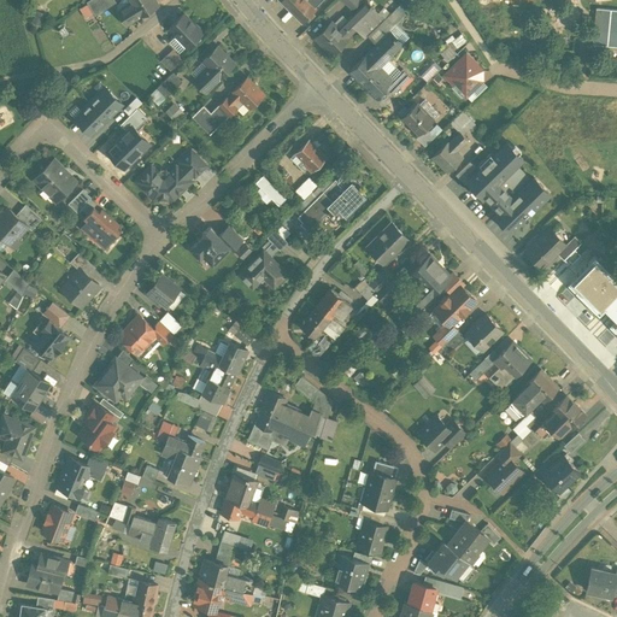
[(111,0),(88,0),(87,1),(88,4),(94,12),(95,15),(113,4),(111,0)]
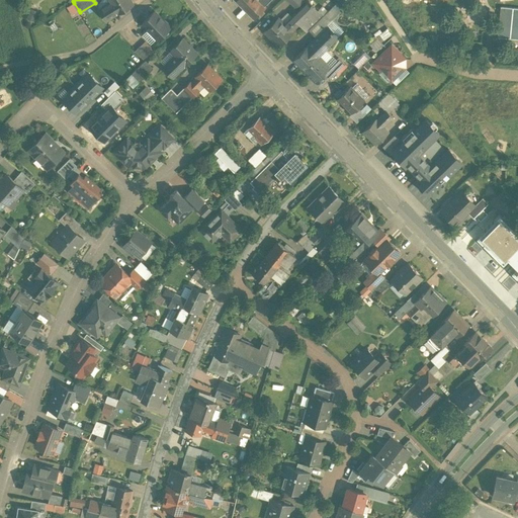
[(131,0),(109,0),(110,2),(102,7),(109,18),(133,3),(131,0)]
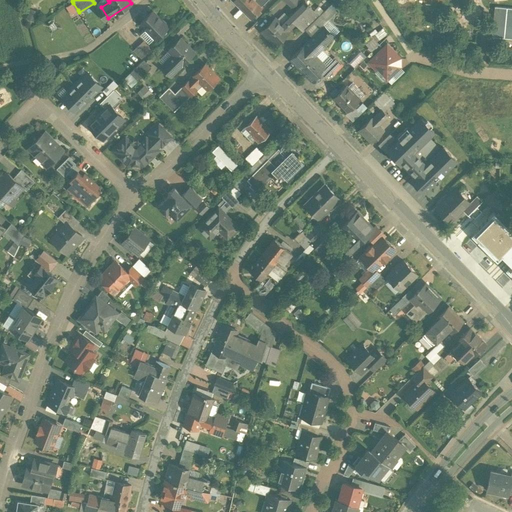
[(233,0),(241,8),(251,19),(263,7),(261,5),(267,0),(233,0)]
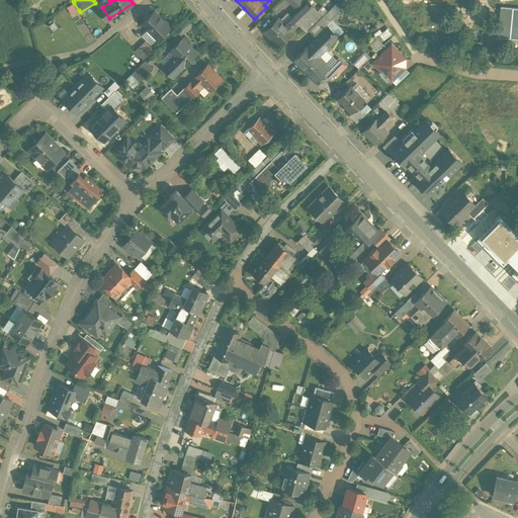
[(309,1),(293,17),(298,22),(298,23),(307,31),(323,16),(309,1)]
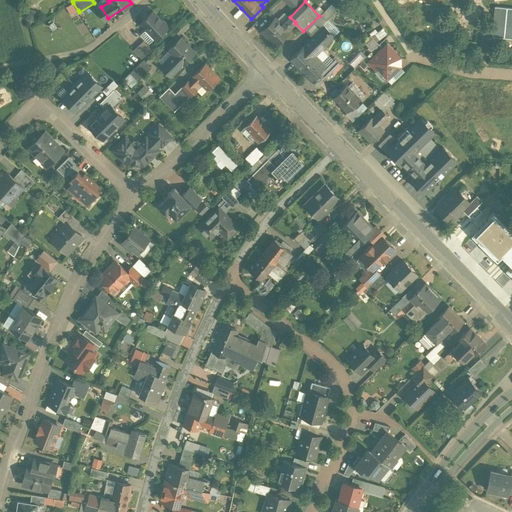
[(67,7),(71,14),(78,10),(73,3),(67,7)]
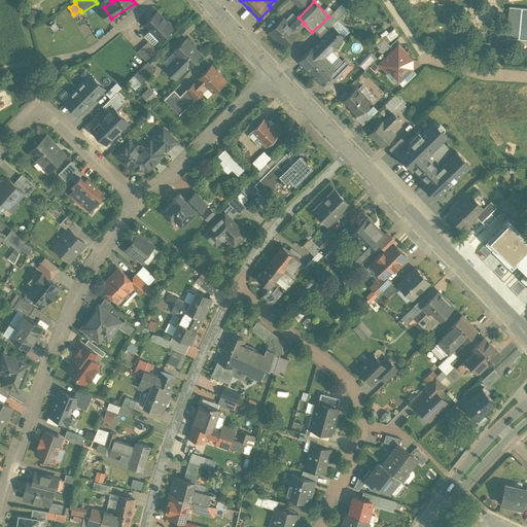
[(39,12),(32,9),(28,20),(35,23),(39,12)]
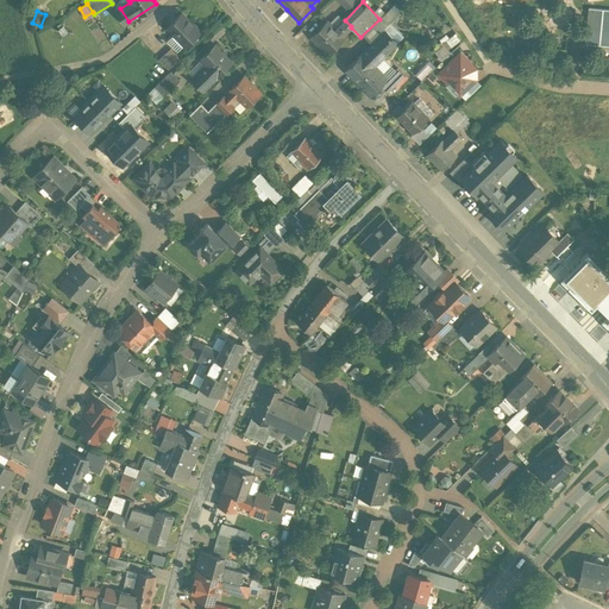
[(193,24),(182,12),(167,27),(186,46),(201,31),(194,23),(193,24)]
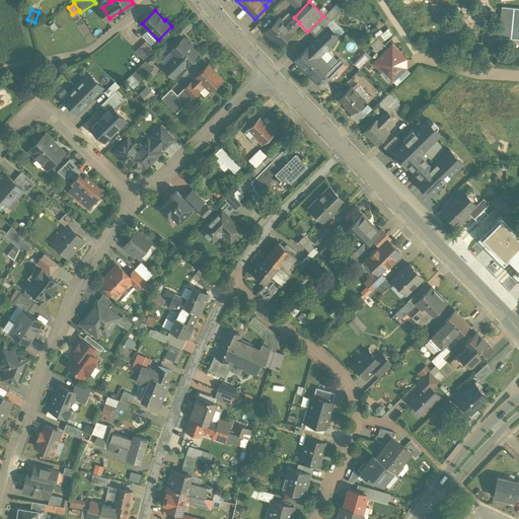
[(294,17),(285,25),(291,31),(299,23),(299,22),(294,17)]
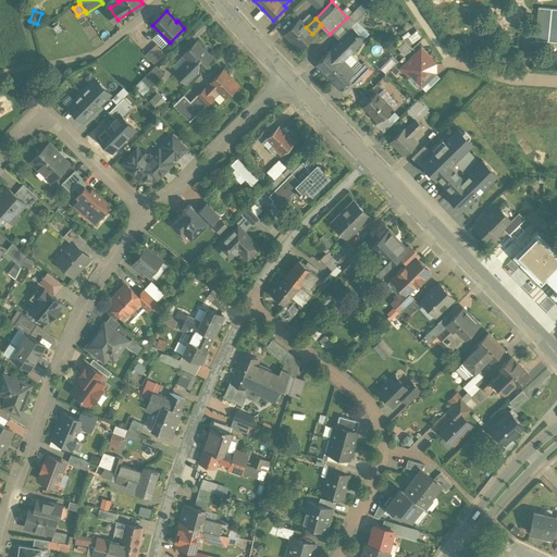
[(306,27),(299,21),(286,33),(300,48),(313,35),(312,34),(306,27)]
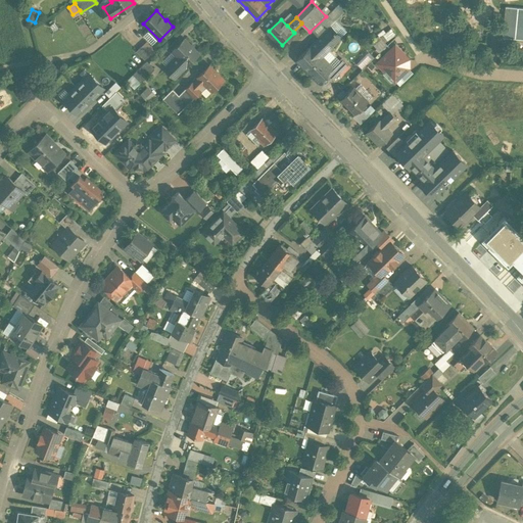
[(330,28),(312,45),(296,59),(315,78),(323,69),(327,73),(333,66),(322,55),(340,38),(335,33),(335,32),(334,31),(334,32),(330,28)]
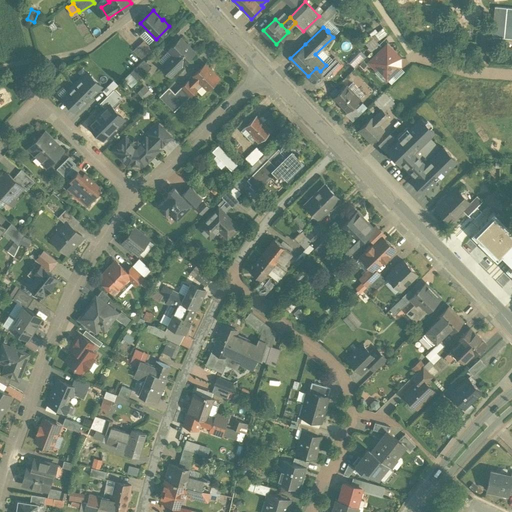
[(181,38),(169,50),(173,55),(162,66),(171,75),(183,64),(195,52),(181,38)]
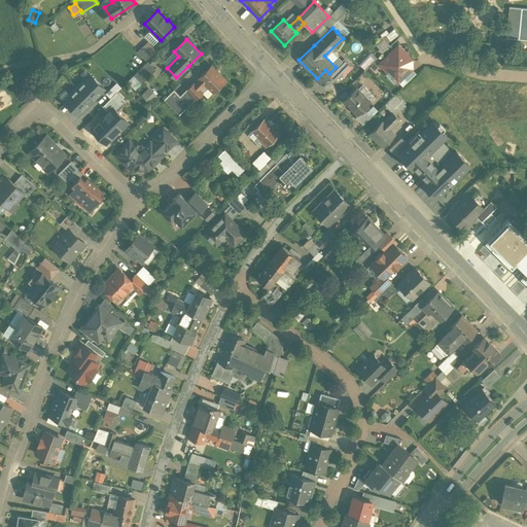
[(152,56),(143,46),(138,51),(146,61),(152,56)]
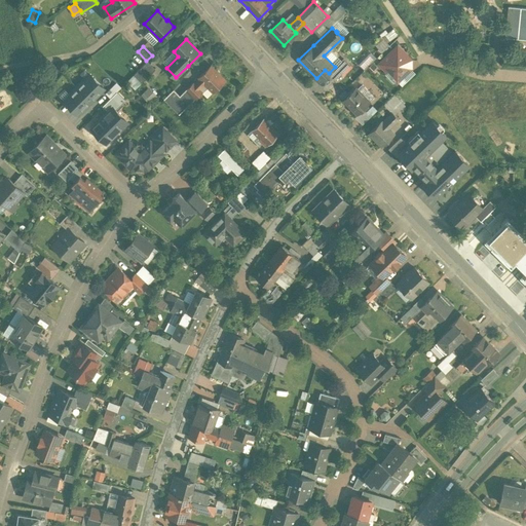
[(398,46),(380,64),(387,71),(390,69),(400,78),(411,68),(411,62),(405,55),(406,54),(398,46)]
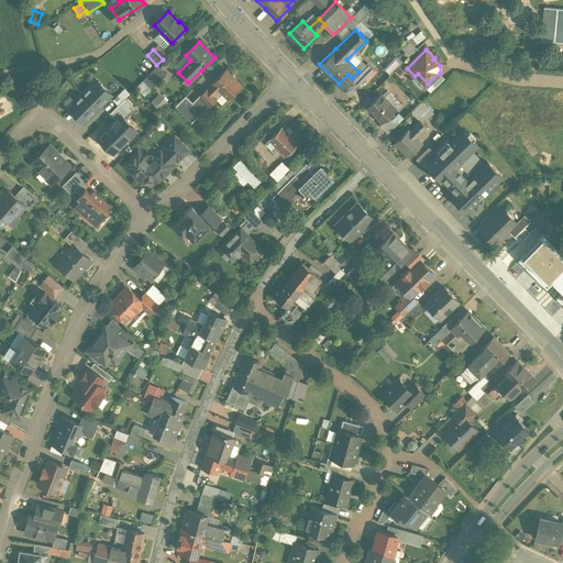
[(359,72),(352,78),(359,86),(374,70),(367,63),(359,72)]
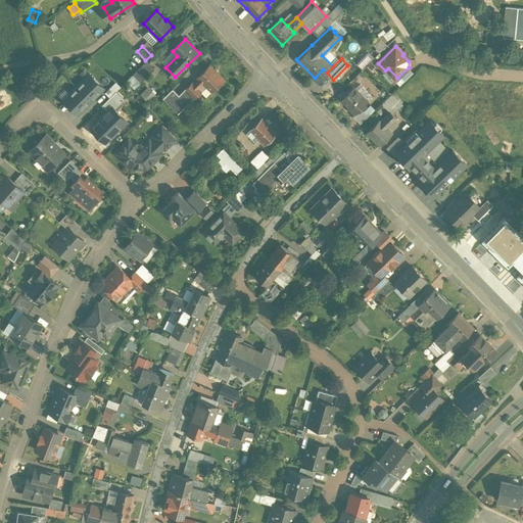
[(147,60),(134,75),(141,83),(155,68),(147,60)]
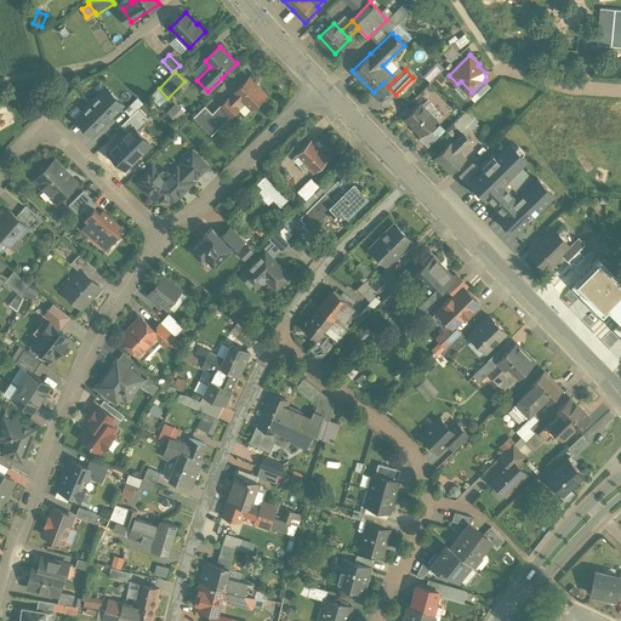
[(266,95),(249,77),(234,91),(237,92),(231,98),(228,97),(221,104),(232,115),(232,117),(246,102),(252,108),(266,95)]
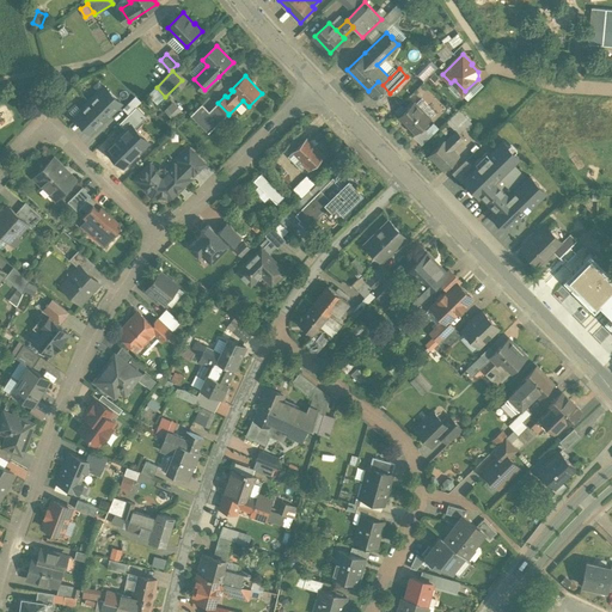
[(97,92),(89,101),(106,118),(121,103),(105,86),(98,93),(97,92)]
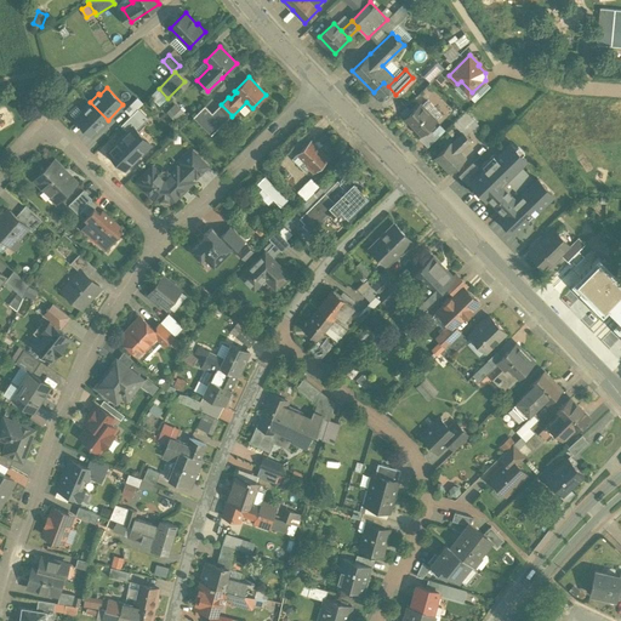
[(136,96),(125,109),(130,114),(142,101),(136,96)]
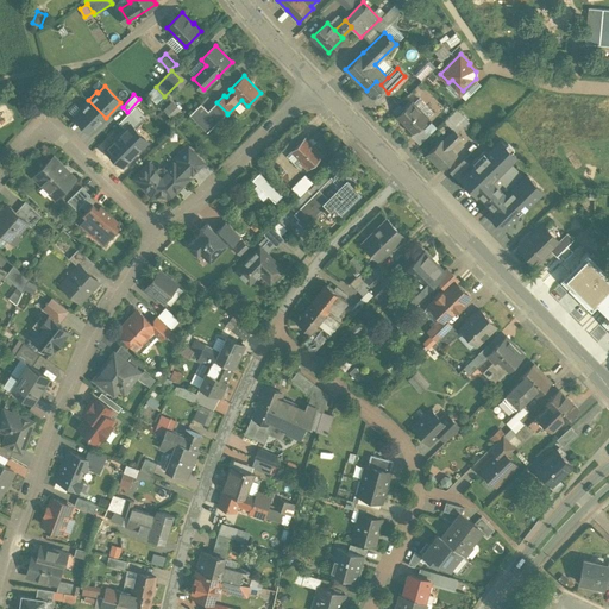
[(81,110),(75,117),(90,132),(106,118),(88,100),(80,108),(81,110)]
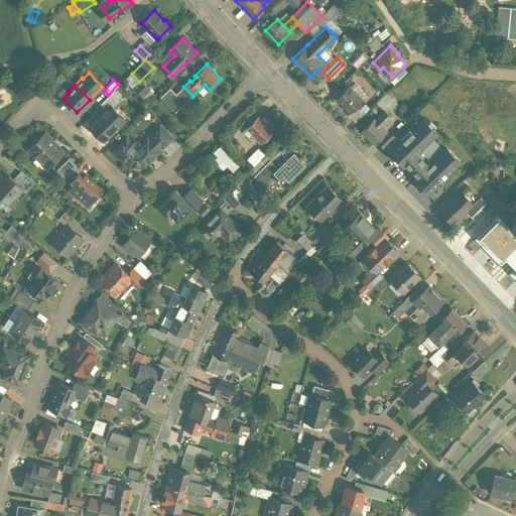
[(145,86),(138,93),(146,101),(153,94),(145,86)]
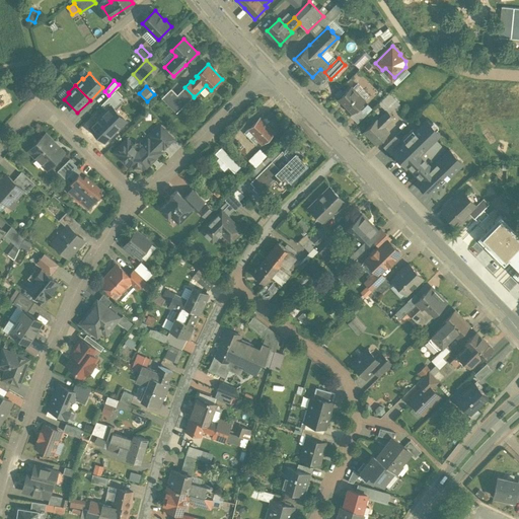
[(351,86),(339,98),(353,113),(365,100),(351,86)]
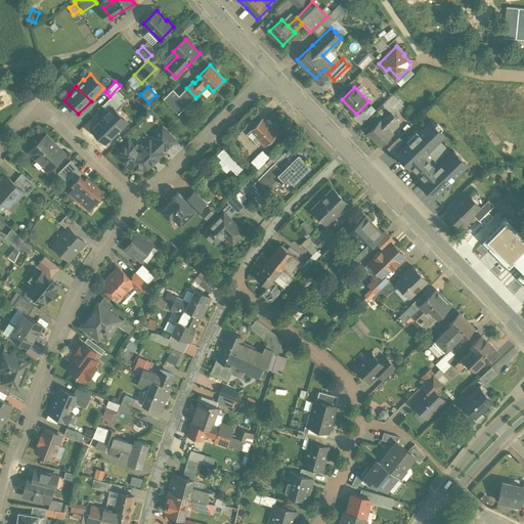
[(186,88),(179,95),(173,89),(164,98),(178,114),(195,97),(186,88)]
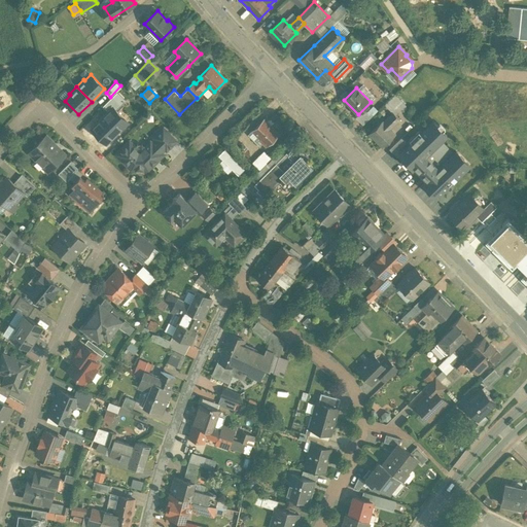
[(117,92),(103,106),(109,111),(113,107),(116,110),(126,102),(117,92)]
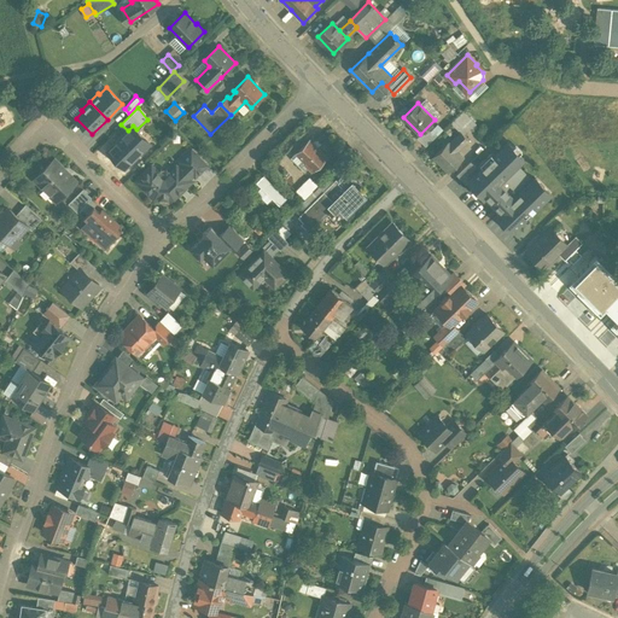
[(464,110),(452,122),(460,132),(461,132),(465,135),(477,123),(464,110)]
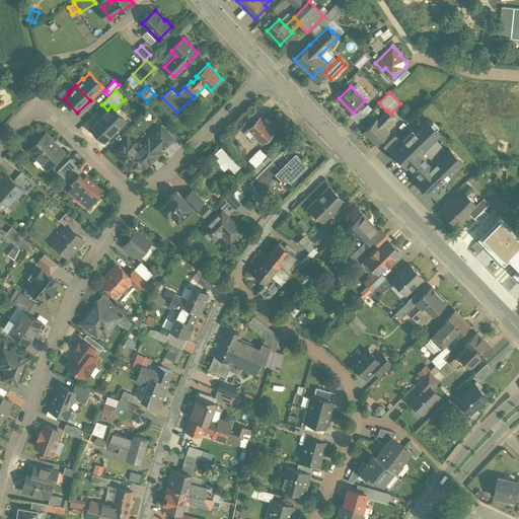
[(375,96),(368,103),(372,108),(380,101),(375,96)]
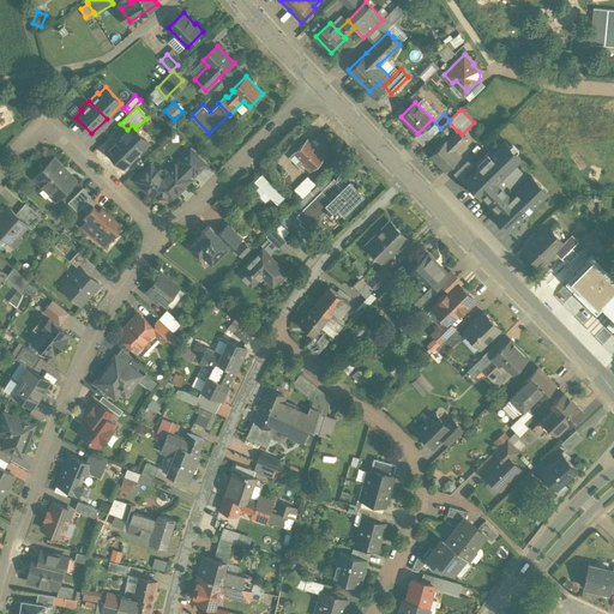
[(136,128),(132,125),(127,130),(107,149),(125,167),(137,155),(138,156),(139,154),(138,152),(149,142),(136,128)]
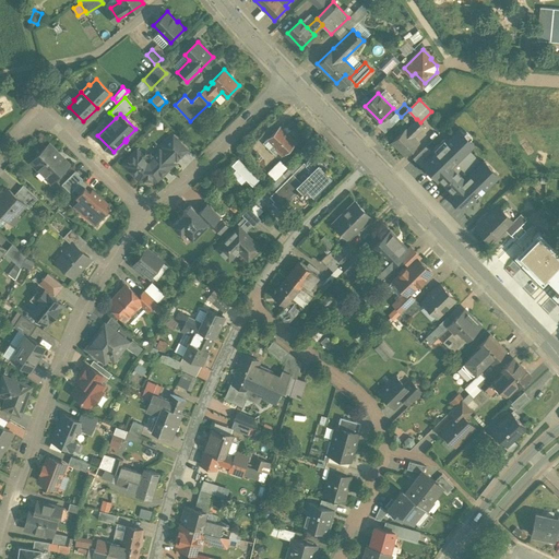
[(405,129),(393,141),(406,155),(419,143),(414,138),(425,127),(420,122),(417,119),(416,119),(406,129),(405,129)]
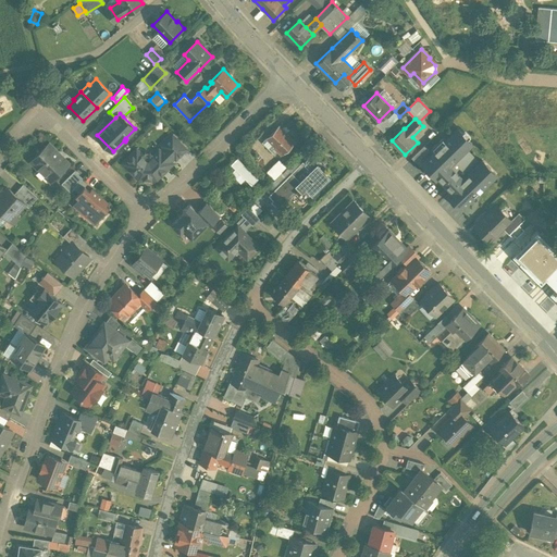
[(295,140),(280,125),(267,137),(276,147),(275,148),(281,153),(282,152),(283,153),(295,140)]
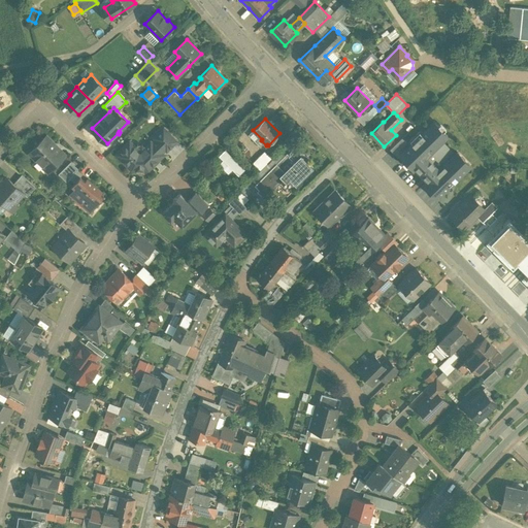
[(410,144),(400,155),(414,168),(415,167),(428,180),(424,185),(436,197),(449,186),(444,182),(454,173),(458,176),(470,165),(457,152),(450,159),(436,145),(447,135),(434,122),(424,132),(421,129),(407,142),(410,144)]
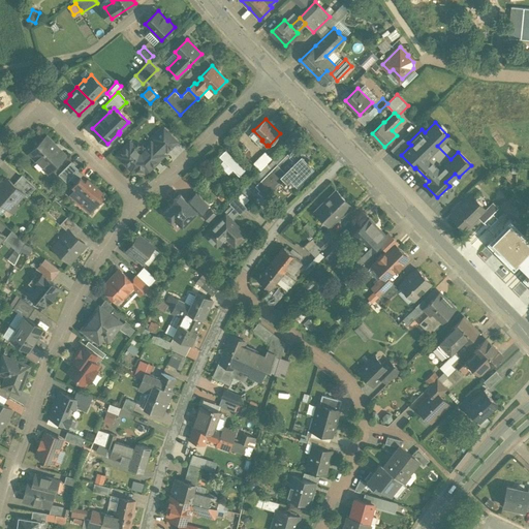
[(177,141),(164,128),(154,137),(157,141),(165,149),(167,151),(175,144),(177,141)]
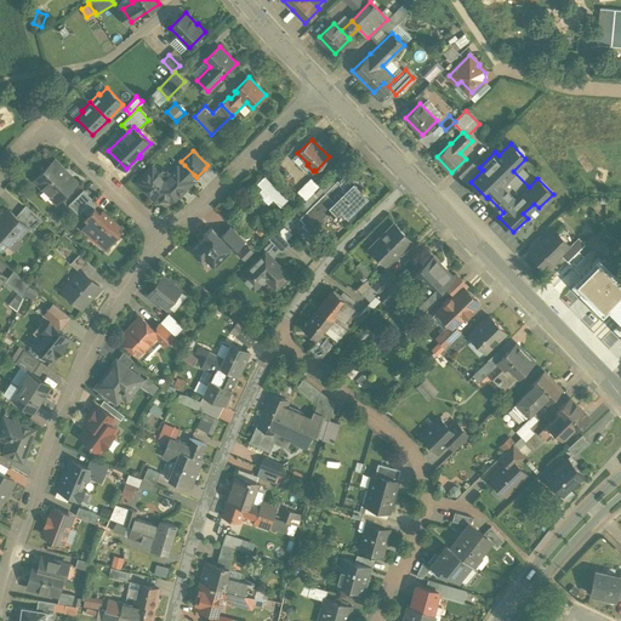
[(77,183),(53,160),(35,178),(58,201),(77,183)]
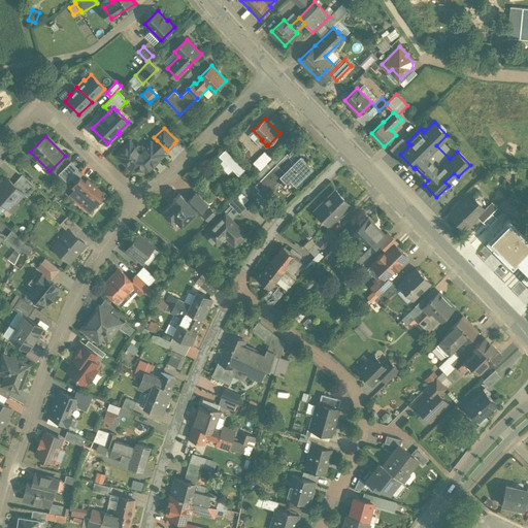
[(410,144),(407,142),(402,137),(390,150),(397,158),(400,155),(410,144)]
